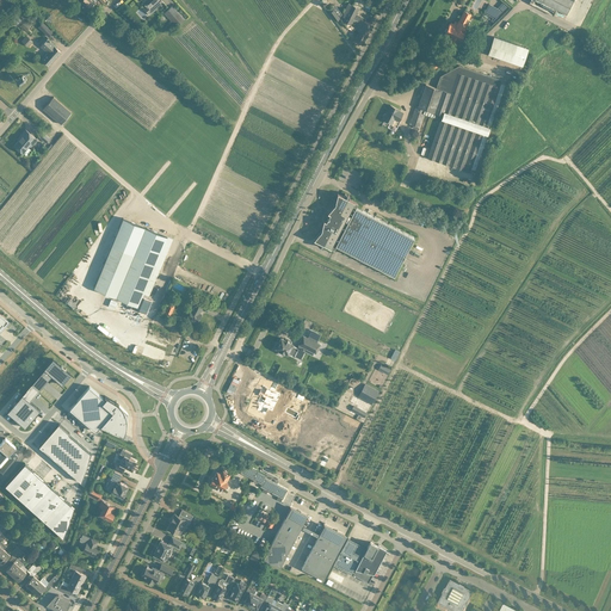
[(82,0),(76,6),(79,8),(84,13),(94,2),(91,0),(82,0)]
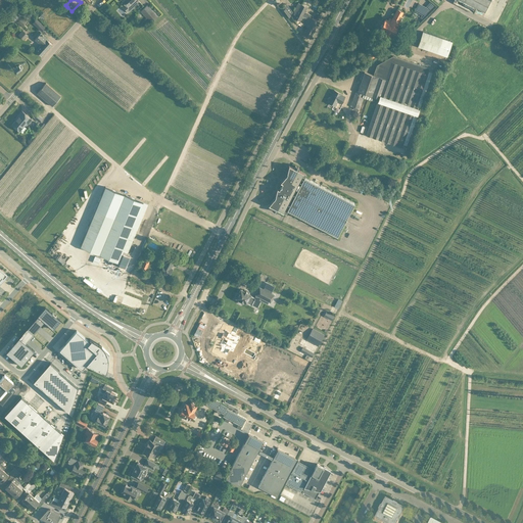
[(462,0),(485,12),(491,0),(462,0)]
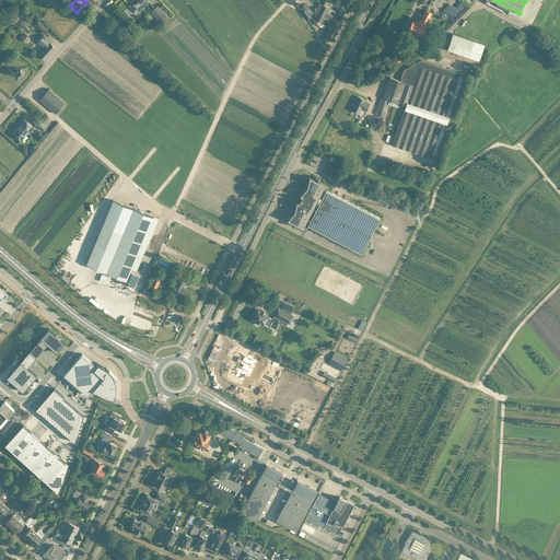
[(300,9),(302,11),(307,19),(311,16),(311,15),(314,13),(307,3),(304,6),(300,9)]
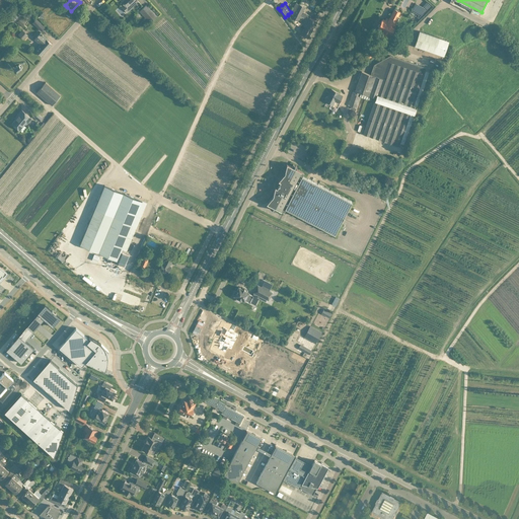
[(416,3),(412,10),(419,14),(422,15),(426,8),(423,7),(416,3)]
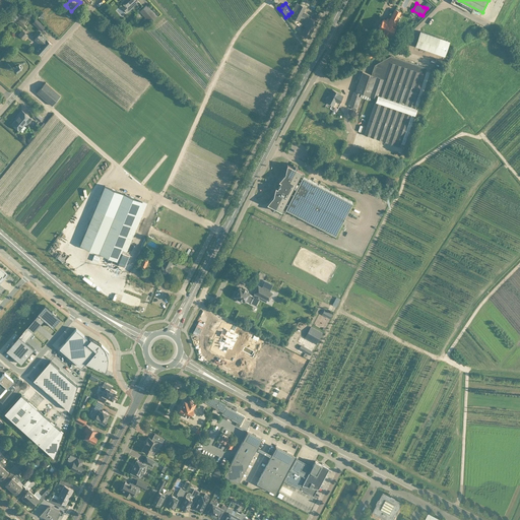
[(150,22),(157,16),(146,4),(139,11),(150,22)]
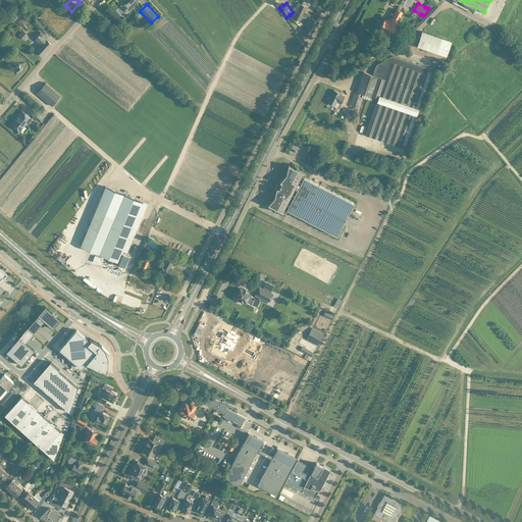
[(301,4),(297,13),(309,19),(310,22),(316,25),(318,21),(315,19),(311,17),(313,15),(304,11),(307,7),(302,4),(301,4)]
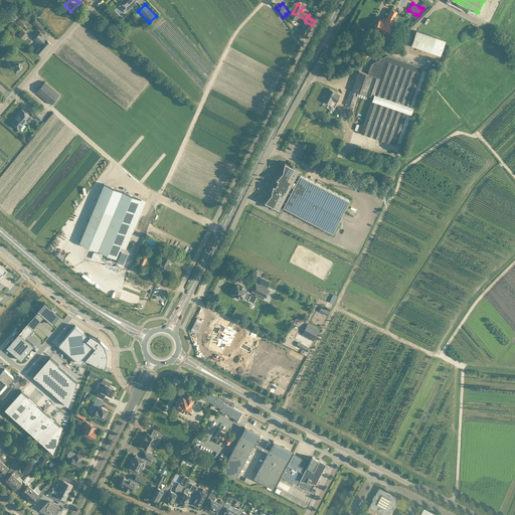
[(117,11),(123,18),(128,13),(122,6),(117,11)]
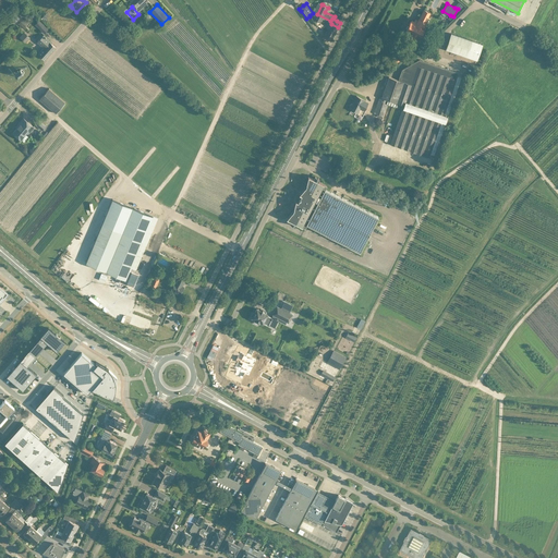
[(431,13),(429,12),(424,10),(420,19),(419,19),(417,21),(415,20),(414,22),(412,20),(407,31),(412,34),(411,35),(415,37),(416,37),(416,36),(420,38),(425,27),(424,26),(426,22),(425,22),(431,13)]
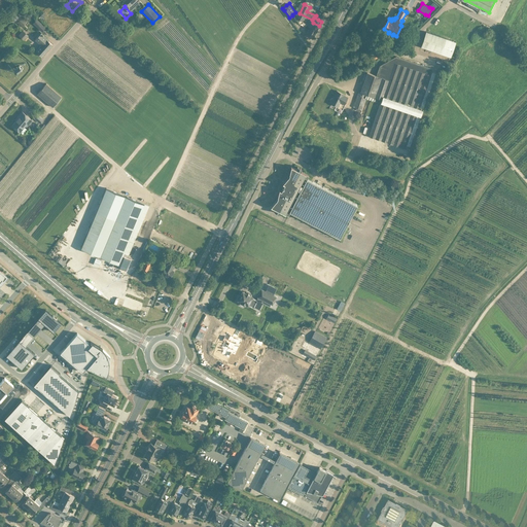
[(307,33),(309,34),(313,37),(319,26),(313,23),(312,20),(300,13),(296,18),(302,20),(302,21),(307,24),(305,27),(309,29),(307,33)]
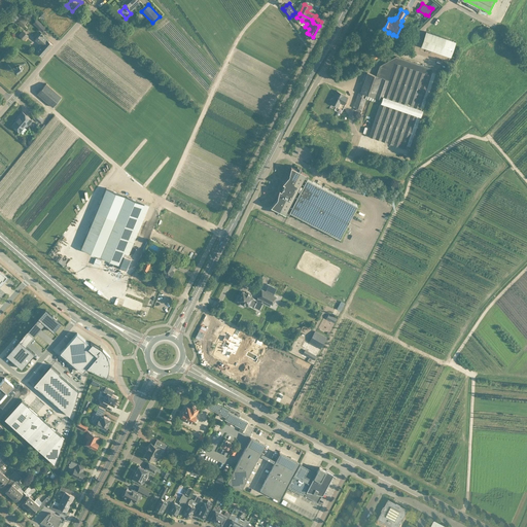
[(41,31),(45,28),(37,20),(33,23),(41,31)]
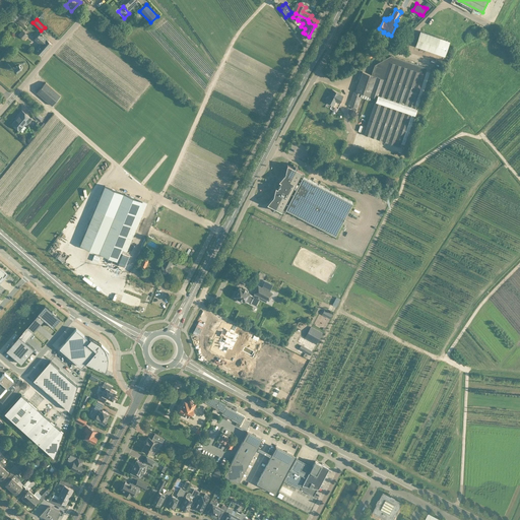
[(27,35),(22,30),(18,35),(23,40),(27,35)]
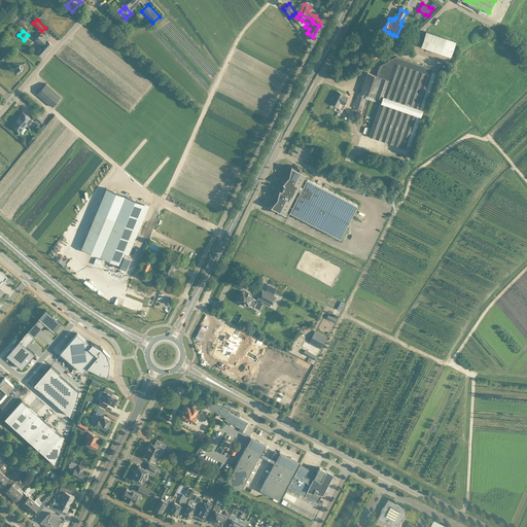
[(421,46),(451,57),(456,41),(426,31),(421,46)]
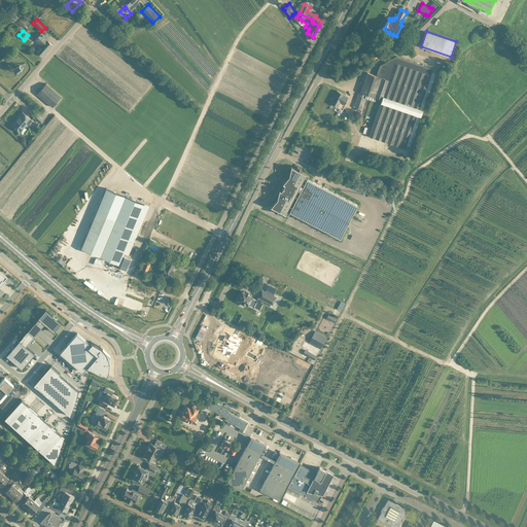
[(35,39),(41,45),(36,50),(42,57),(53,44),(46,39),(47,38),(41,33),(35,39)]
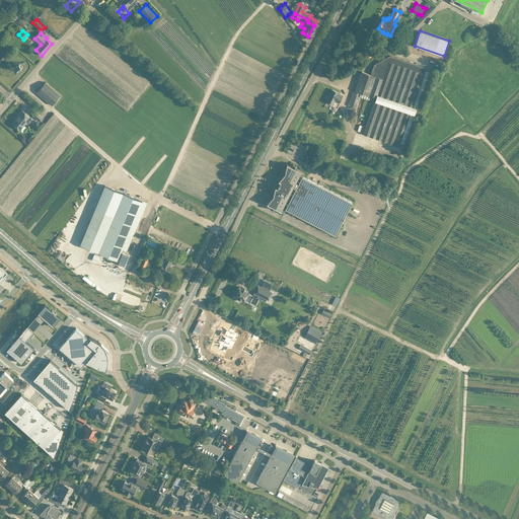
[(399,146),(400,143),(403,144),(429,72),(425,70),(426,67),(390,55),(374,64),(371,73),(367,71),(366,73),(362,71),(355,90),(354,89),(348,105),(351,106),(351,107),(356,109),(360,96),(375,102),(364,134),(369,136),(374,138),(399,146)]
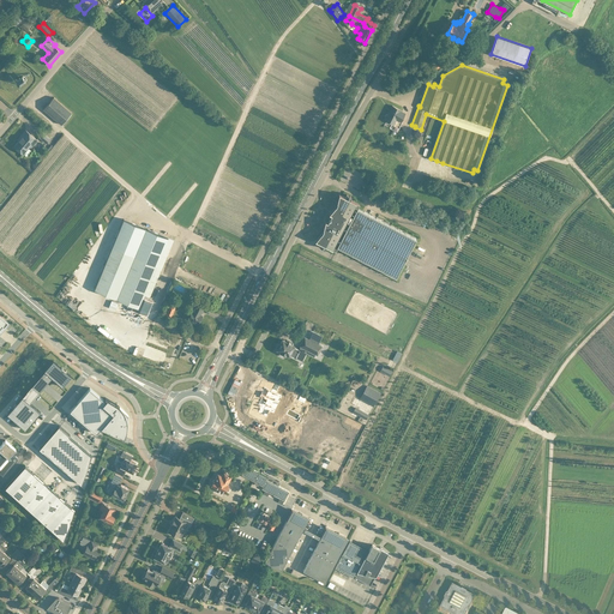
[(62,124),(72,113),(53,97),(43,109),(62,124)]
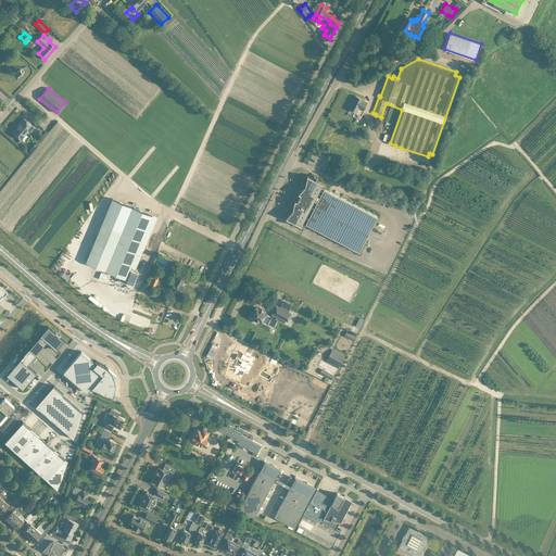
[(350,106),(349,109),(350,109),(350,110),(351,111),(352,112),(353,112),(354,111),(356,112),(358,109),(363,111),(364,108),(367,101),(363,99),(355,96),(352,103),(352,102),(351,103),(350,103),(350,104),(349,104),(349,105),(350,106)]
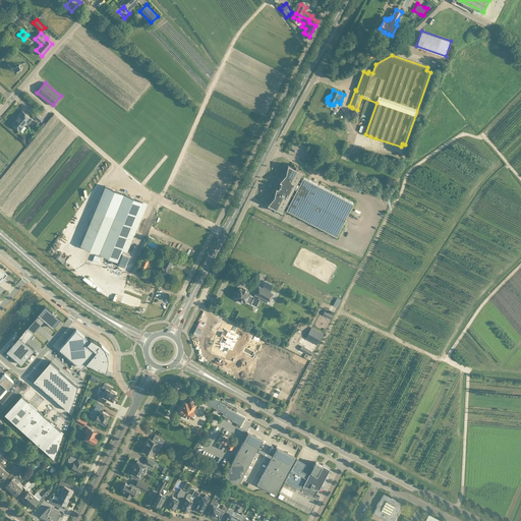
[(12,124),(16,127),(19,130),(25,123),(26,124),(29,122),(32,119),(22,111),(12,124)]
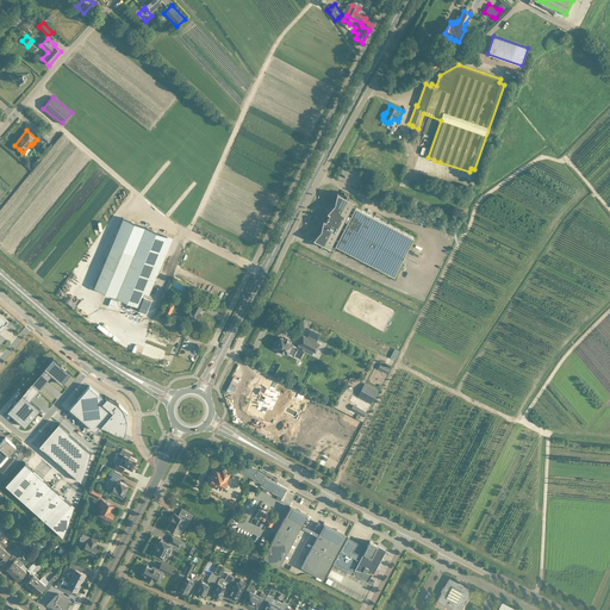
[(38,135),(47,142),(49,138),(42,131),(38,135)]
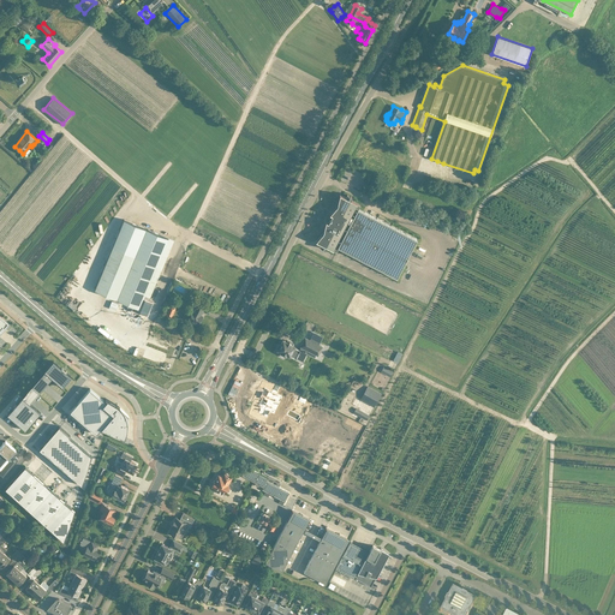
[(350,224),(358,208),(360,204),(351,199),(352,196),(347,193),(346,197),(342,195),(340,193),(338,203),(336,207),(330,214),(333,215),(350,224)]
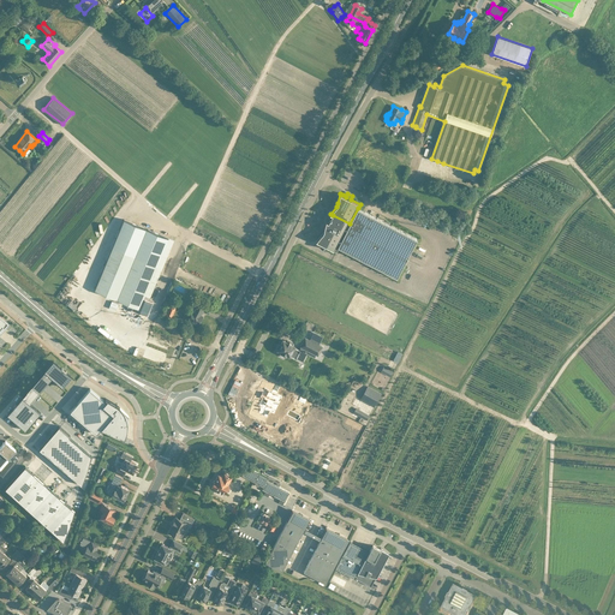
[(350,224),(333,215),(332,218),(330,216),(329,218),(329,219),(329,220),(328,222),(326,221),(324,230),(322,233),(316,240),(322,243),(320,246),(324,249),(327,246),(336,251),(338,248),(396,278),(417,239),(358,208),(350,224)]
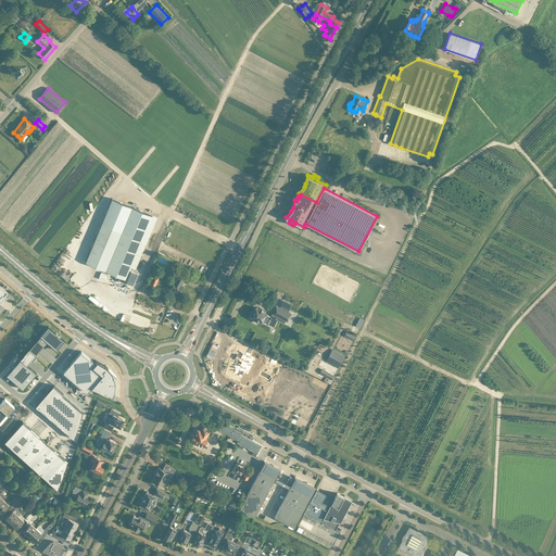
[(148,241),(158,217),(112,198),(102,222),(89,254),(86,262),(105,270),(125,278),(125,280),(131,282),(133,279),(135,280),(138,273),(135,272),(148,241)]
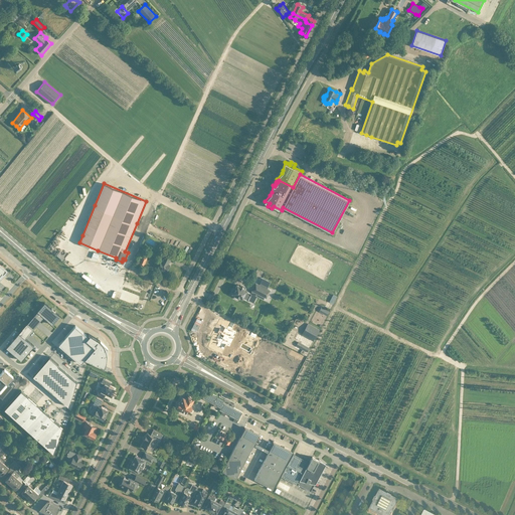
[(158,198),(150,209),(152,211),(160,200),(158,198)]
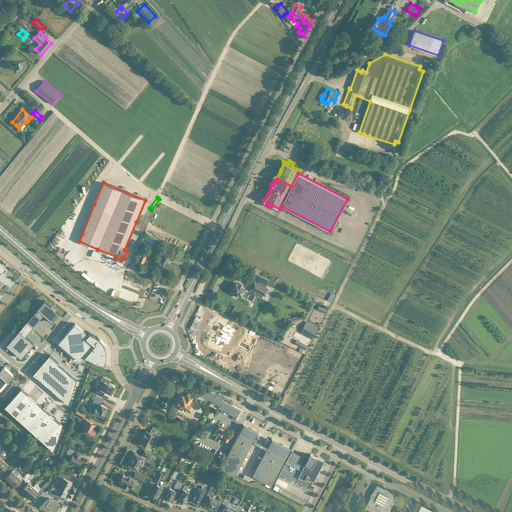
[(142,253),(137,262),(143,265),(145,260),(147,256),(142,253)]
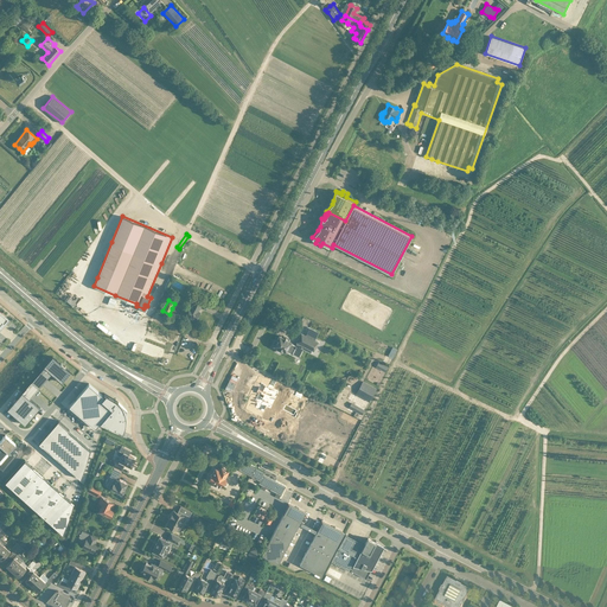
[(202,304),(197,301),(193,300),(190,307),(189,310),(185,315),(196,320),(200,312),(198,311),(199,308),(202,304)]
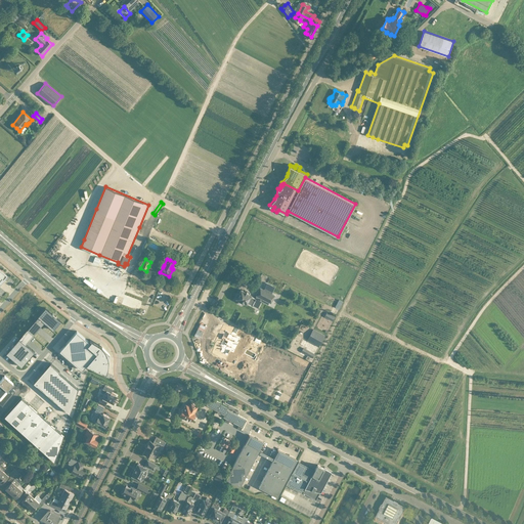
[(237,294),(236,297),(237,297),(236,298),(239,299),(237,302),(244,305),(245,302),(247,303),(252,305),(255,300),(257,301),(259,298),(260,299),(260,300),(261,299),(268,303),(269,302),(270,303),(274,295),(260,288),(257,295),(257,296),(256,298),(251,296),(251,295),(249,294),(250,293),(247,291),(246,292),(241,290),(238,294),(237,294)]
